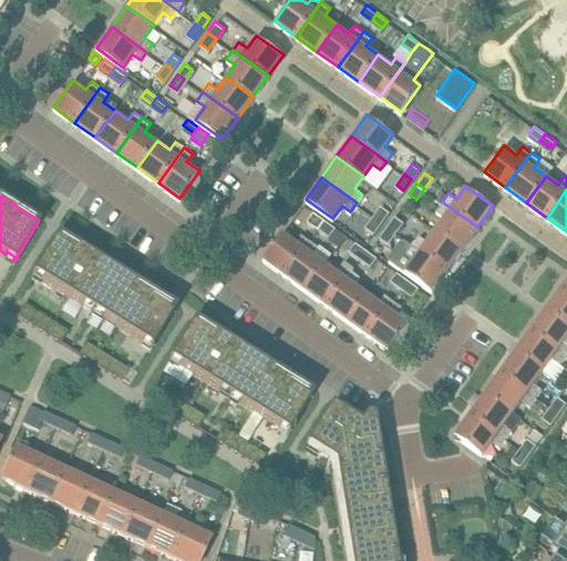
[(444,216),(435,228),(462,248),(477,227),(450,207),(442,201),(436,210),(444,216)]
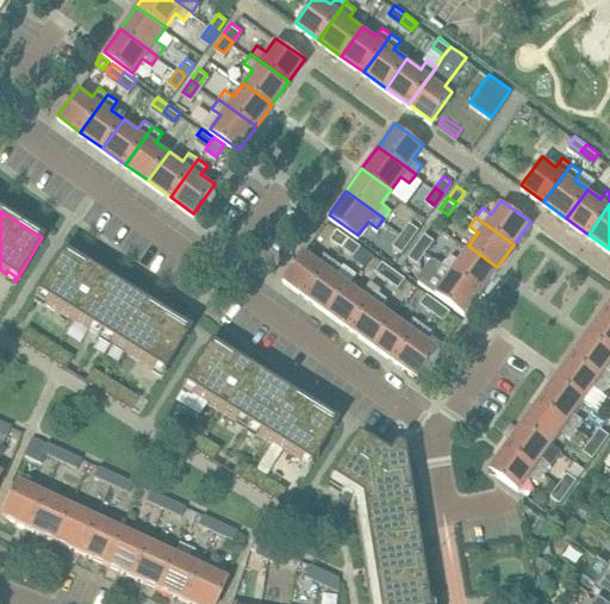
[(410,220),(402,232),(410,238),(418,226),(410,220)]
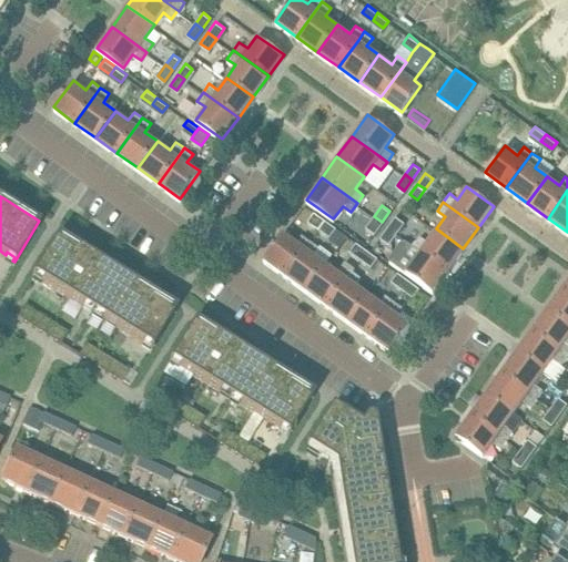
[(308,217),(320,225),(325,218),(314,211),(308,217)]
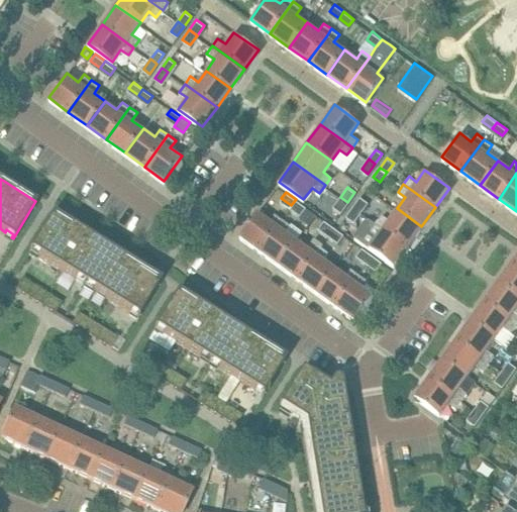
[(359,196),(352,205),(359,210),(367,201),(359,196)]
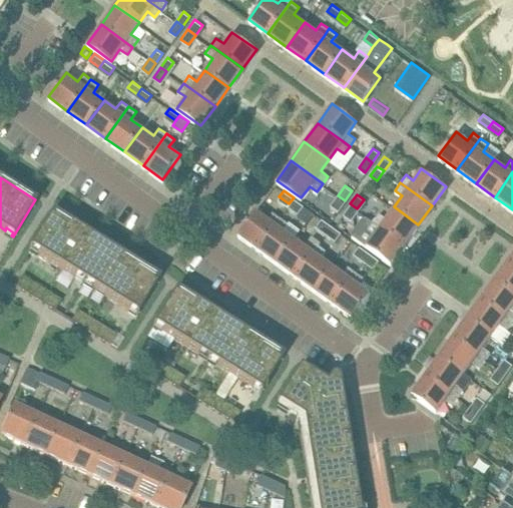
[(331,204),(338,209),(345,200),(338,195),(331,204)]
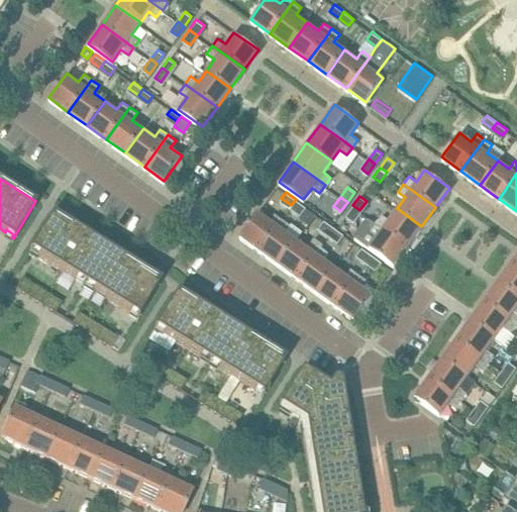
[(305,206),(296,199),(291,205),(301,212),(305,206)]
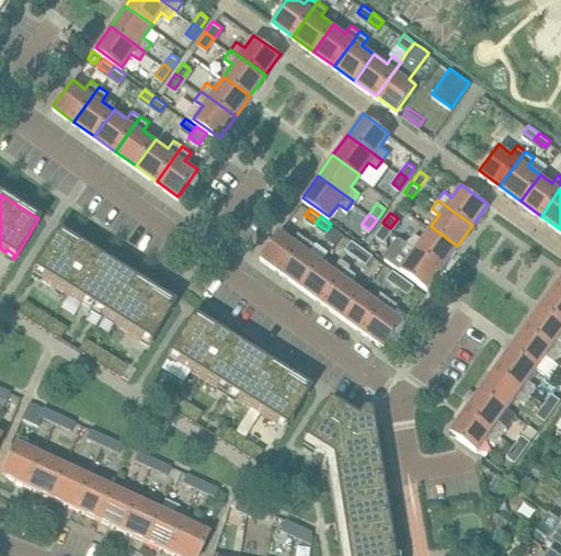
[(382,239),(390,228),(382,223),(375,234),(382,239)]
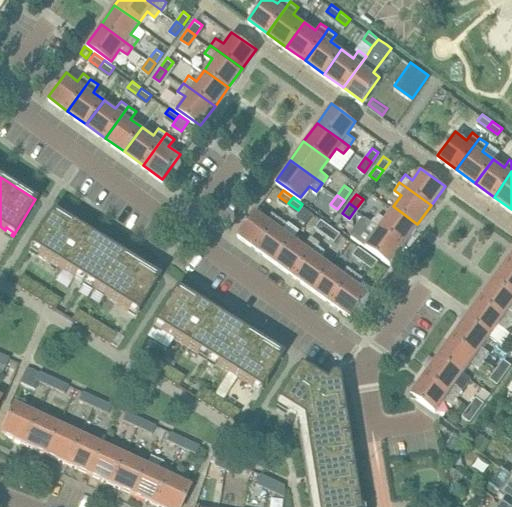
[(377,212),(372,220),(404,243),(417,224),(393,206),(385,217),(377,212)]
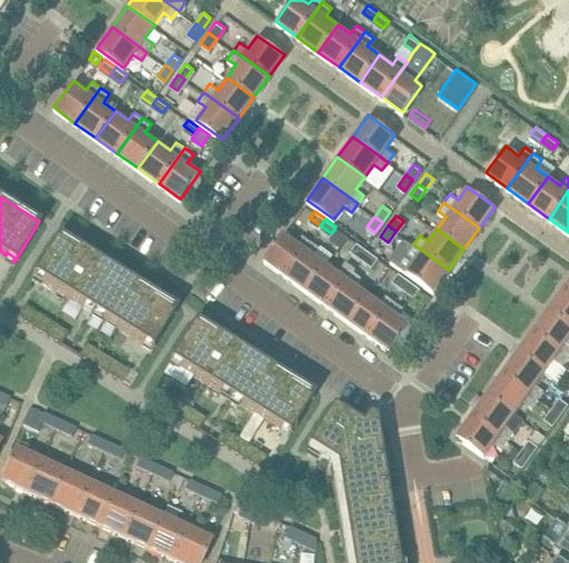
[(57,232),(32,273),(33,274),(36,271),(43,275),(42,278),(83,303),(85,301),(93,307),(91,309),(92,309),(117,270),(92,254),(82,248),(57,232)]
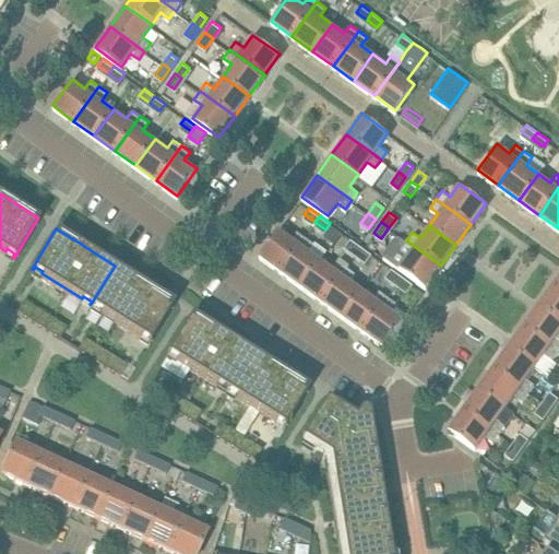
[(259,255),(281,270),(306,235),(297,230),(292,237),(278,228),(259,255)]
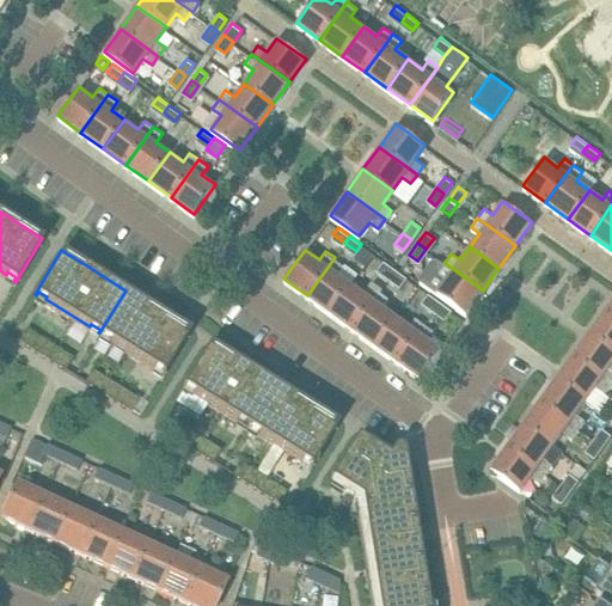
[(343,264),(335,257),(307,295),(329,312),(350,282),(337,273),(343,264)]
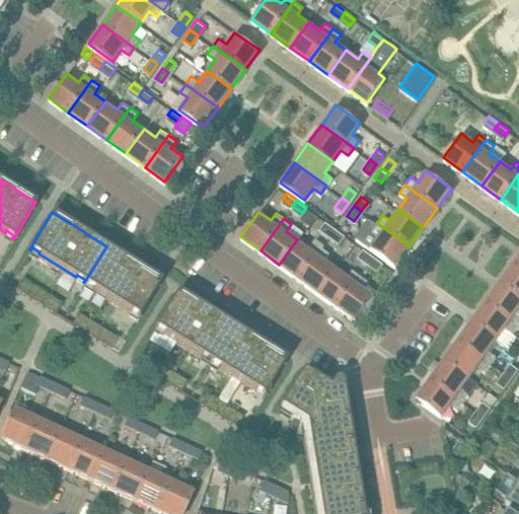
[(370,218),(364,225),(371,230),(379,236),(370,247),(395,266),(410,246),(377,223),(370,218)]
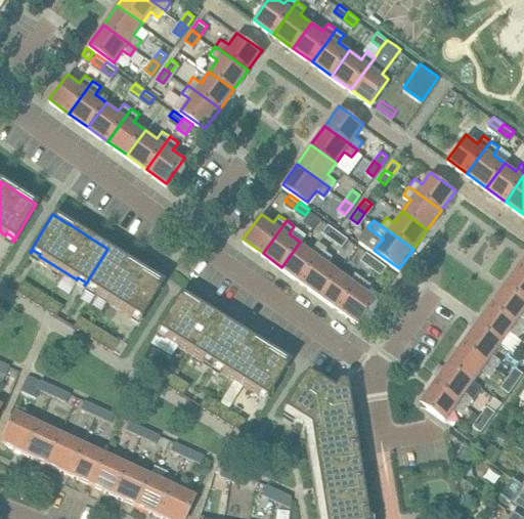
[(334,236),(338,229),(328,222),(323,229),(334,236)]
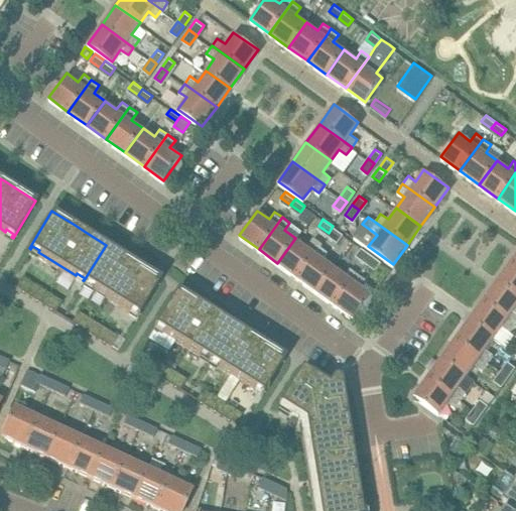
[(343,233),(333,226),(329,233),(338,240),(343,233)]
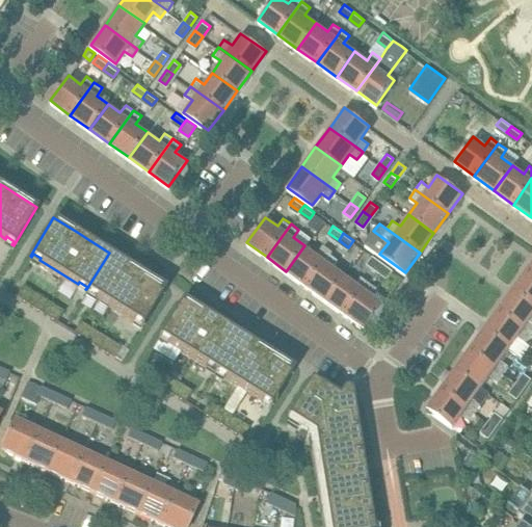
[(286,271),(306,285),(329,252),(331,249),(323,243),(316,254),(304,245),(286,271)]
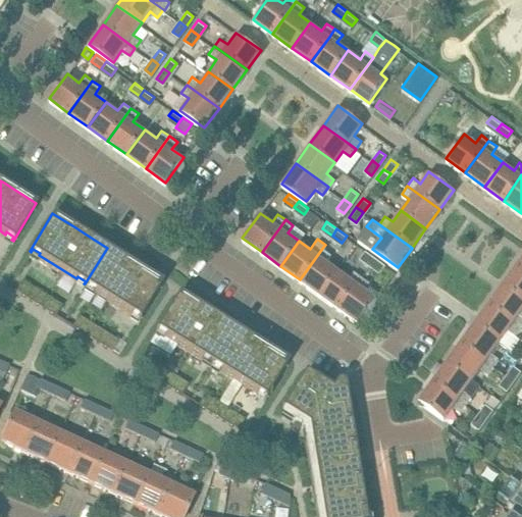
[(331,253),(323,247),(300,279),(319,294),(337,269),(325,260),(331,253)]
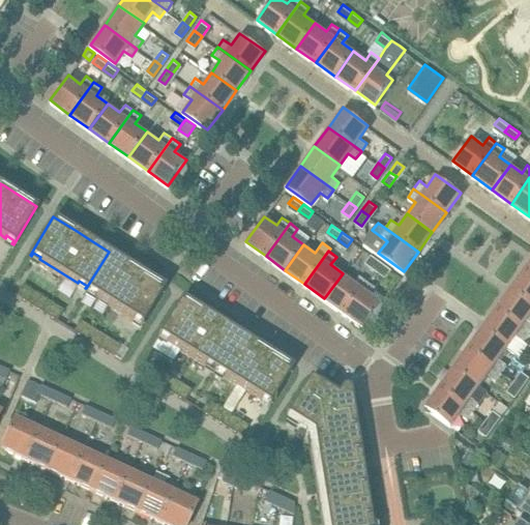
[(109,252),(86,288),(87,289),(88,287),(96,292),(95,294),(133,318),(135,315),(142,320),(140,323),(141,324),(165,286),(141,271),(131,265),(109,252)]
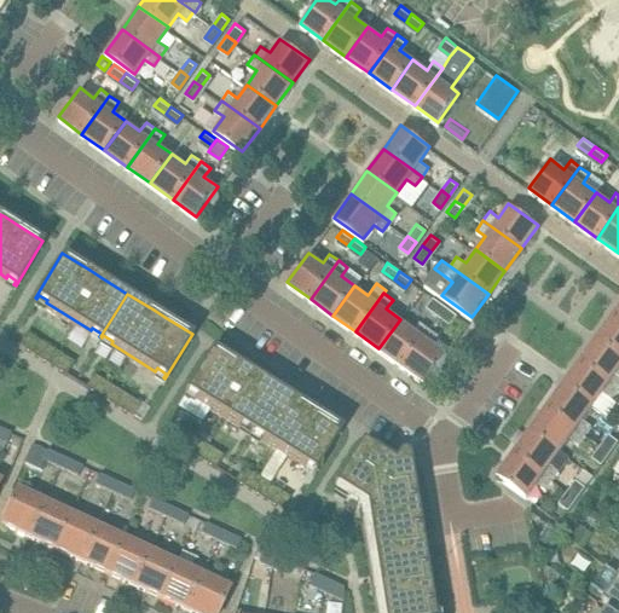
[(433,296),(427,304),(439,312),(445,305),(433,296)]
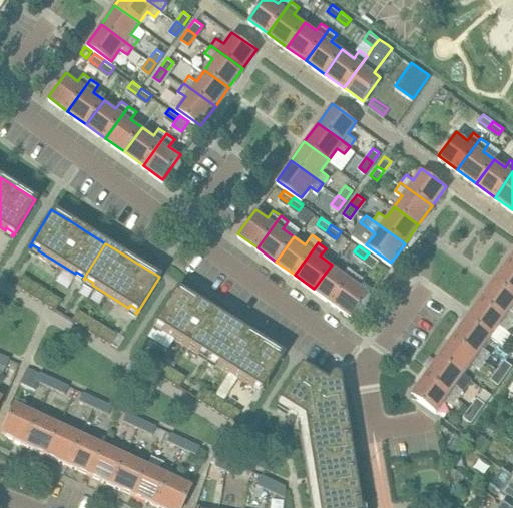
[(369,252),(364,259),(374,266),(378,260),(369,252)]
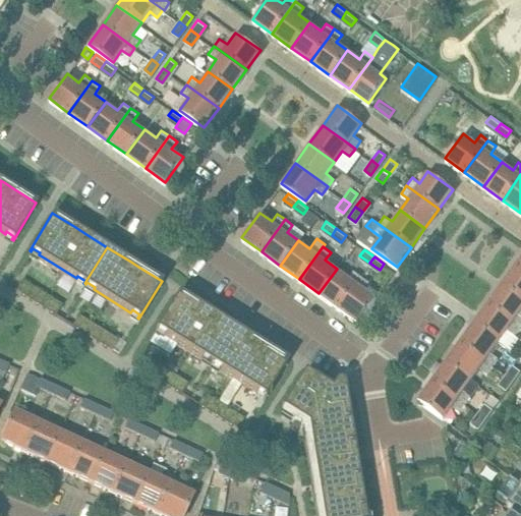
[(520,269),(514,265),(501,284),(520,298),(520,269)]
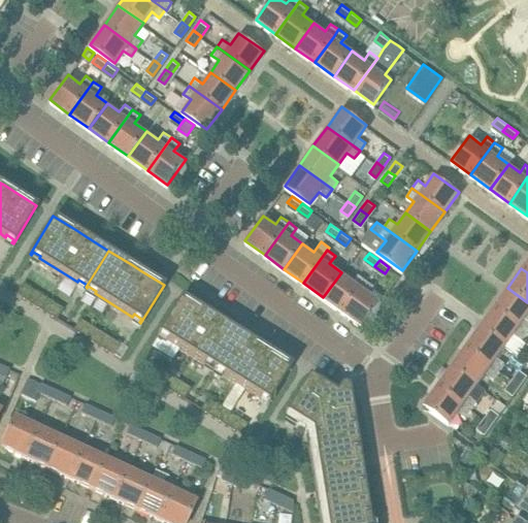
[(323,297),(342,312),(366,279),(358,272),(353,281),(341,272),(323,297)]
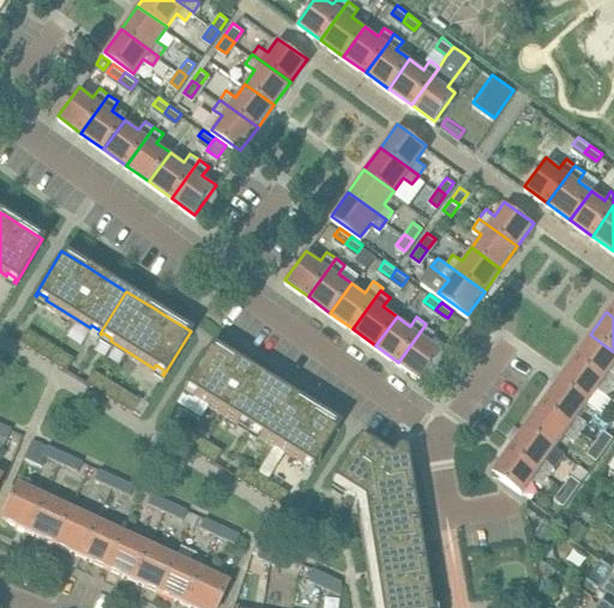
[(434,330),(426,324),(398,362),(421,378),(443,349),(428,339),(434,330)]
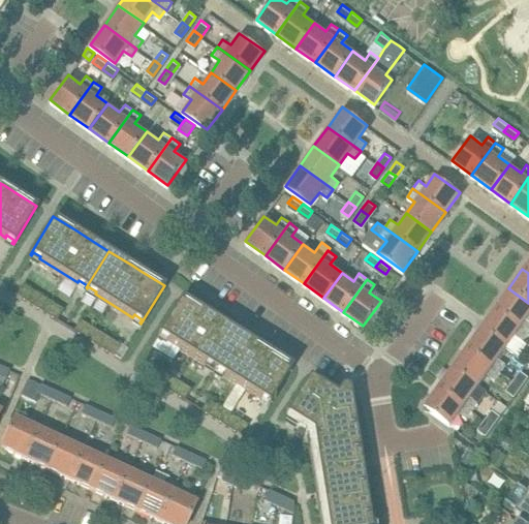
[(23,280),(16,291),(23,296),(29,284),(23,280)]
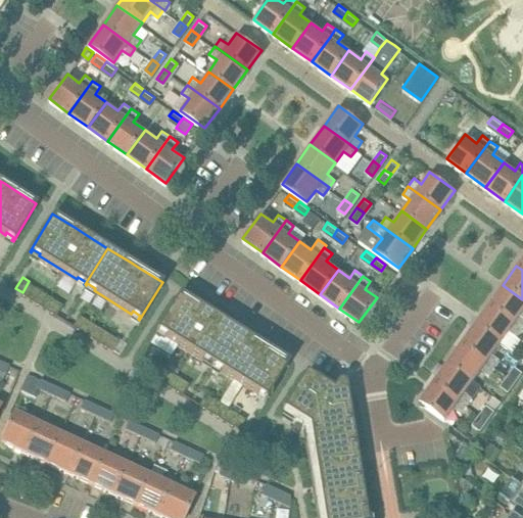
[(29,281),(22,292),(29,296),(36,285),(29,281)]
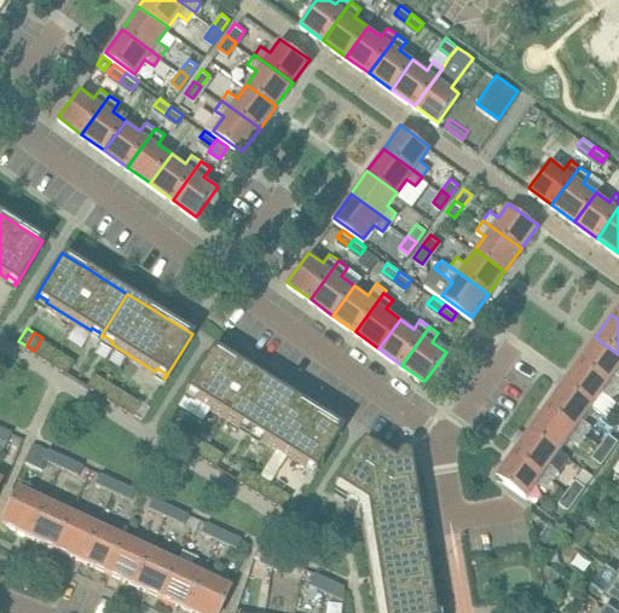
[(42,337),(34,351),(42,356),(51,342),(42,337)]
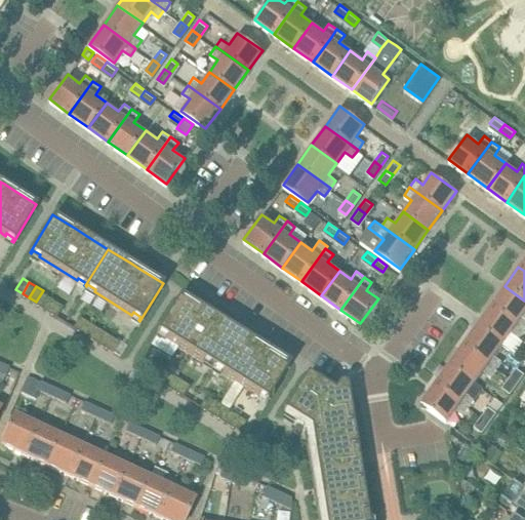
[(524,301),(505,286),(490,305),(523,328),(524,325),(524,301)]
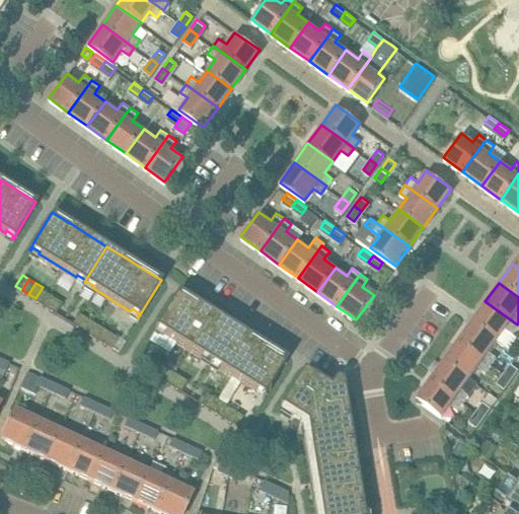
[(43,287),(35,298),(42,302),(49,291),(43,287)]
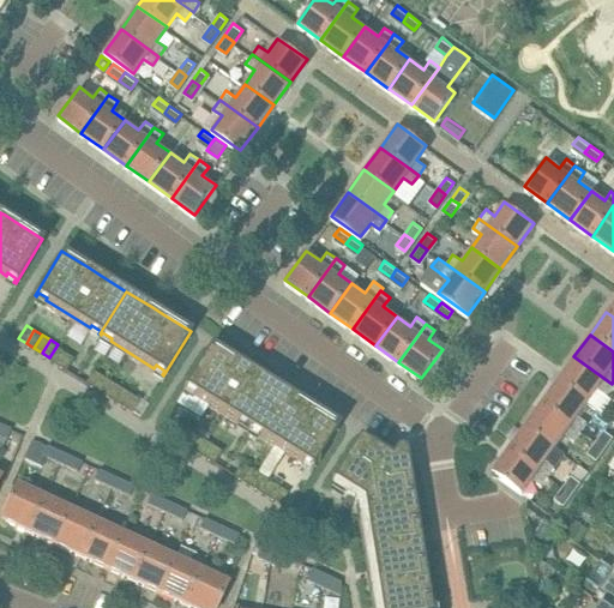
[(182,387),(176,397),(200,411),(208,401),(238,420),(239,417),(248,423),(247,426),(248,426),(275,384),(248,367),(238,360),(210,343),(182,387)]
